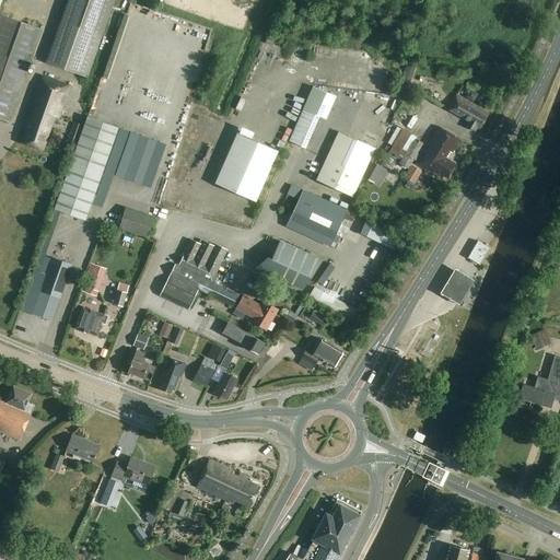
[(67,0),(46,63),(86,78),(113,0),(67,0)]
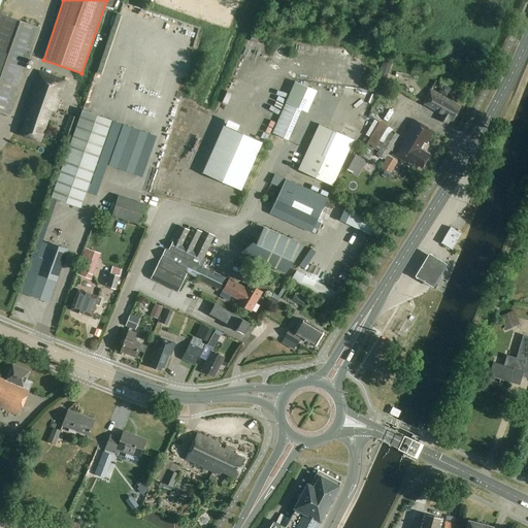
[(0,112),(8,116),(28,60),(38,28),(0,14),(0,112)]
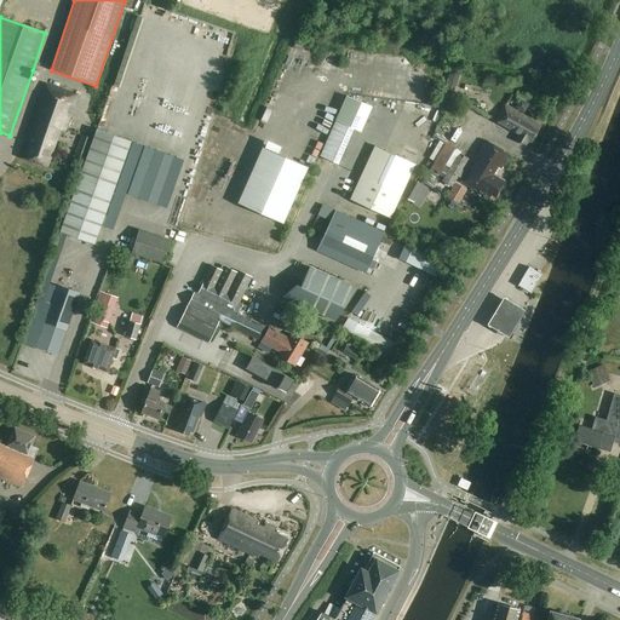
[(449,98),(452,95),(460,72),(453,69),(452,69),(443,92),(443,91),(437,107),(443,109),(449,98)]
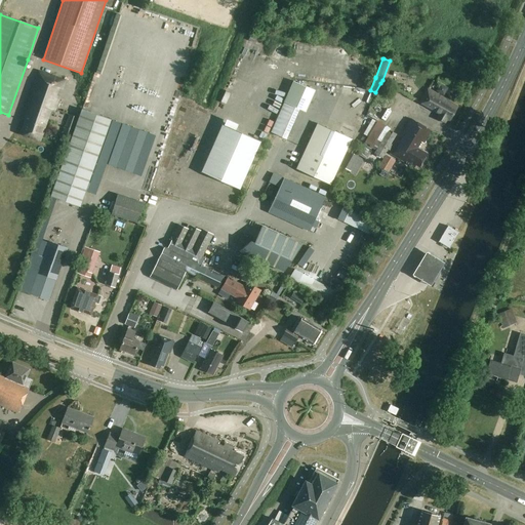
[(27,120),(22,134),(39,140),(50,110),(51,111),(54,112),(54,110),(59,96),(55,95),(58,88),(63,89),(66,80),(39,71),(22,118),(27,120)]
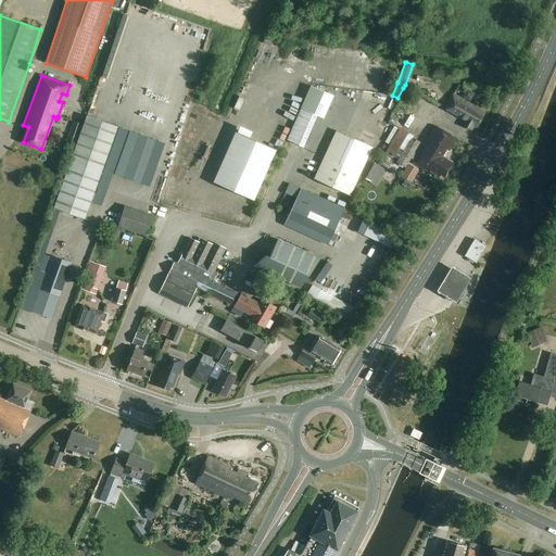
[(204,87),(196,105),(202,108),(211,90),(204,87)]
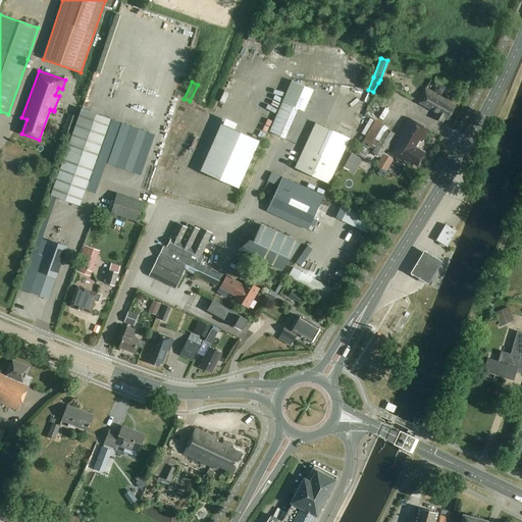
[(383,94),(387,89),(379,83),(375,89),(383,94)]
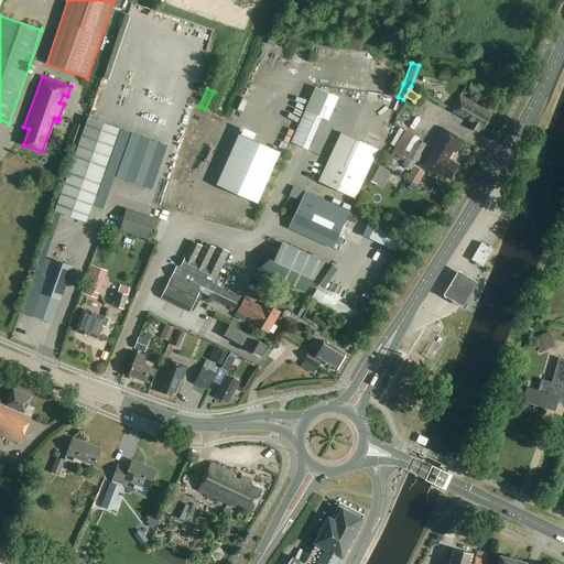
[(484,129),(492,116),(461,95),(452,109),(473,122),(469,128),(478,133),(481,128),(484,129)]
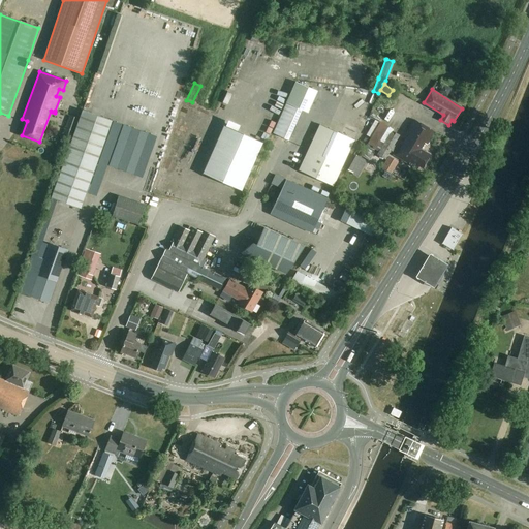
[(275,138),(273,137),(290,98),(276,92),(254,136),(272,145),(275,138)]
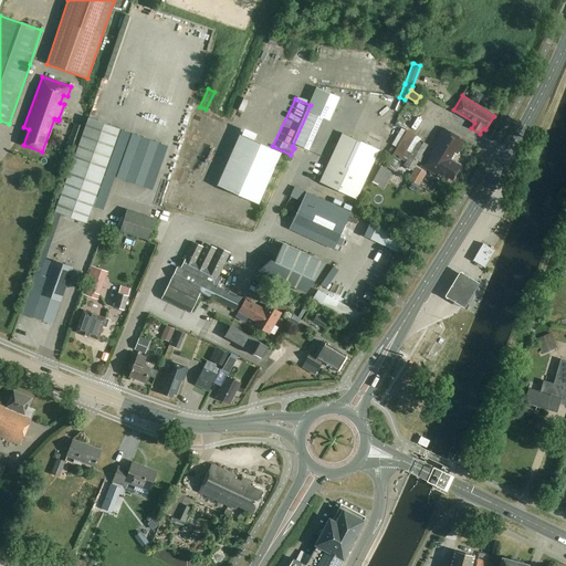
[(54,211),(55,211),(61,213),(86,222),(92,206),(119,129),(88,118),(87,118),(83,128),(80,137),(77,145),(76,149),(73,158),(67,173),(64,181),(61,192),(55,207),(54,211)]
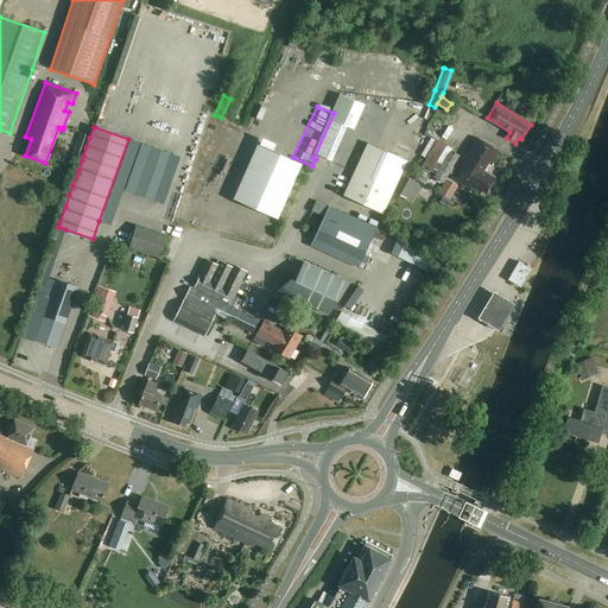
[(483,134),(492,145),(501,138),(493,127),(483,134)]
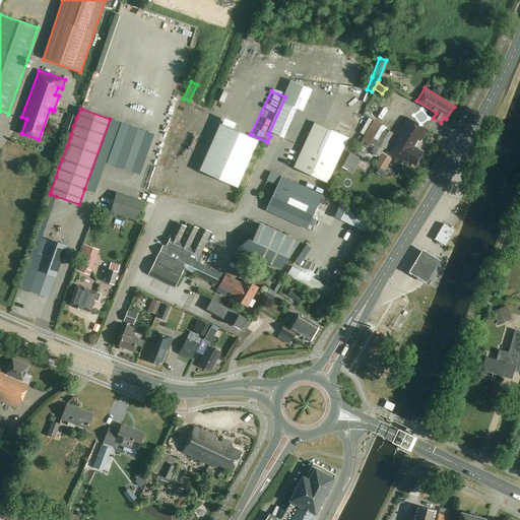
[(68,114),(63,131),(70,134),(76,116),(68,114)]
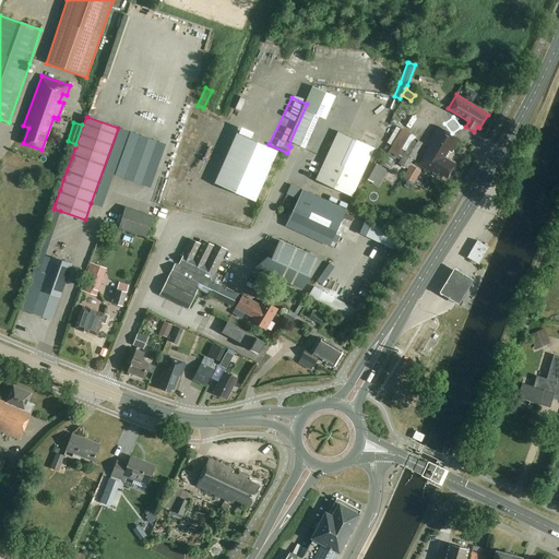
[(395,128),(387,143),(391,145),(401,130),(395,128)]
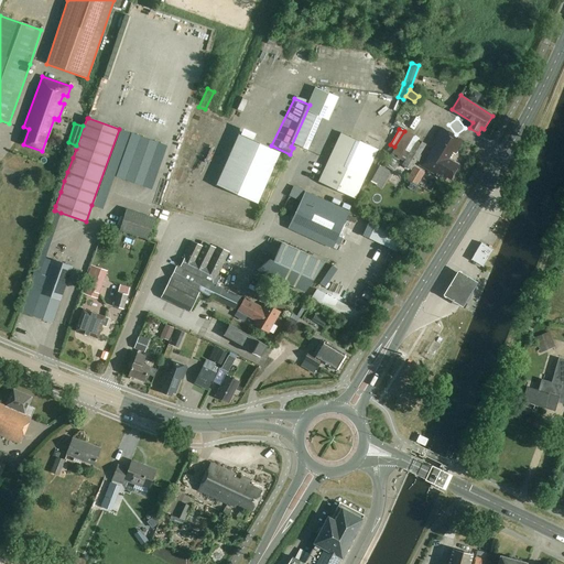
[(443,129),(421,164),(444,179),(446,176),(447,177),(449,179),(458,165),(447,159),(452,151),(453,151),(455,153),(462,141),(443,129)]
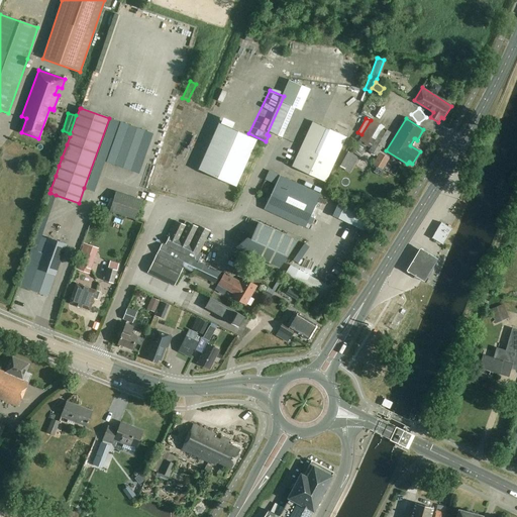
[(234,186),(256,139),(219,122),(198,170),(234,186)]
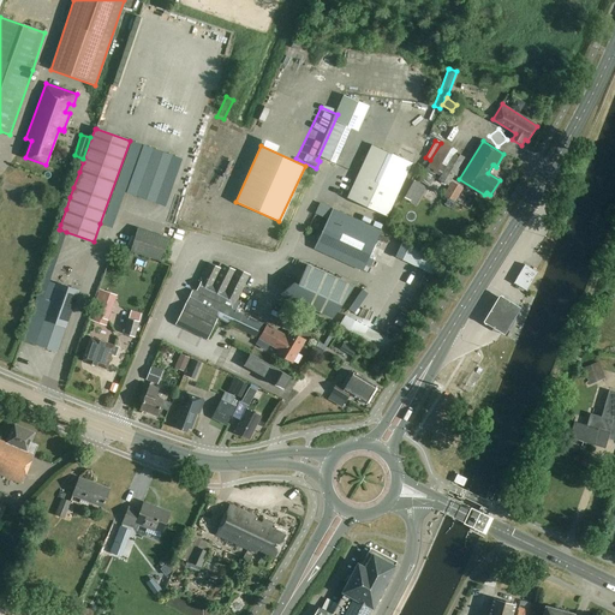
[(347,198),(348,198),(387,216),(411,165),(411,163),(371,145),(347,198)]
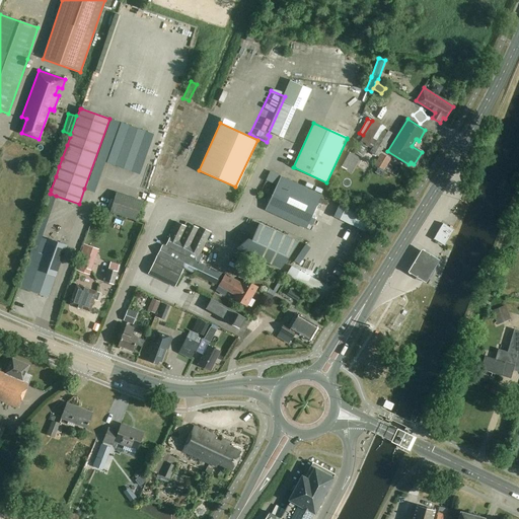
[(165,170),(178,135),(159,128),(146,163),(165,170)]
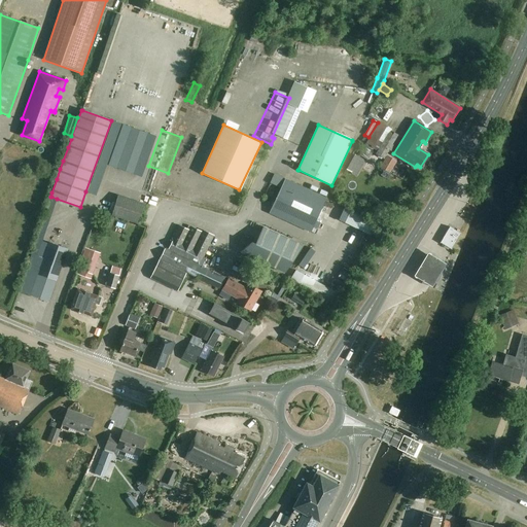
[(375,153),(377,154),(383,159),(384,156),(397,135),(391,131),(390,131),(389,130),(376,151),(375,153)]
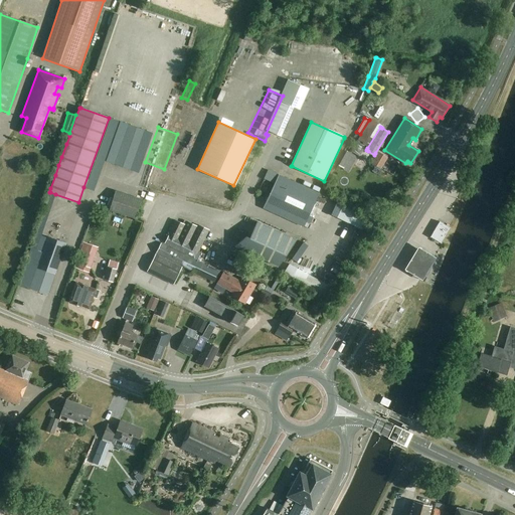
[(359,157),(363,150),(365,148),(356,142),(349,151),(359,157)]
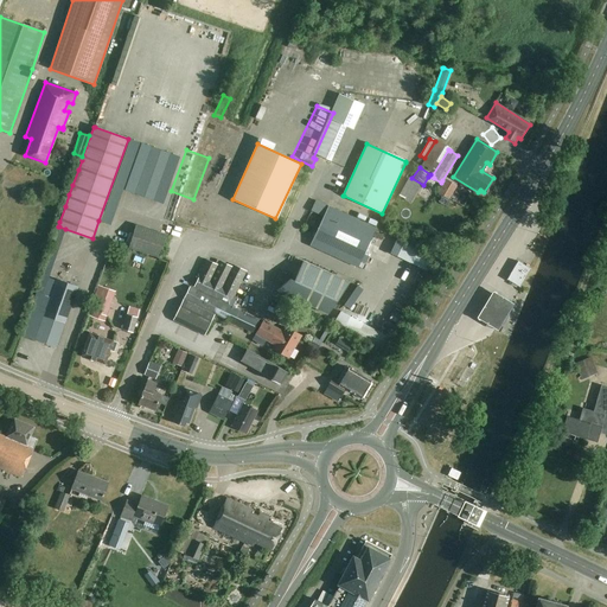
[(457,186),(445,179),(438,193),(448,199),(457,186)]
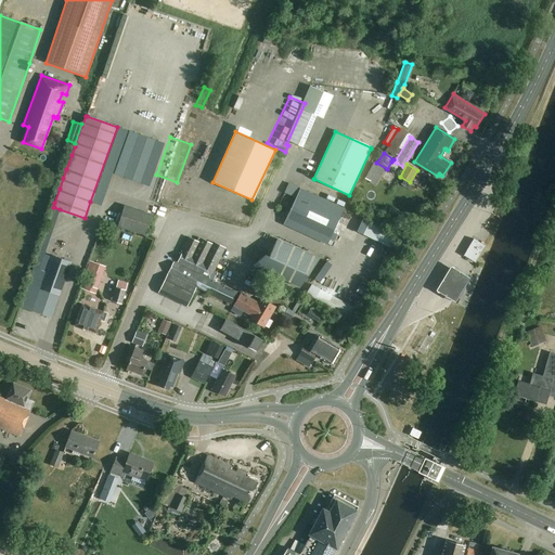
[(326,245),(327,244),(328,241),(333,231),(344,209),(344,208),(343,208),(300,188),(283,224),(326,245)]
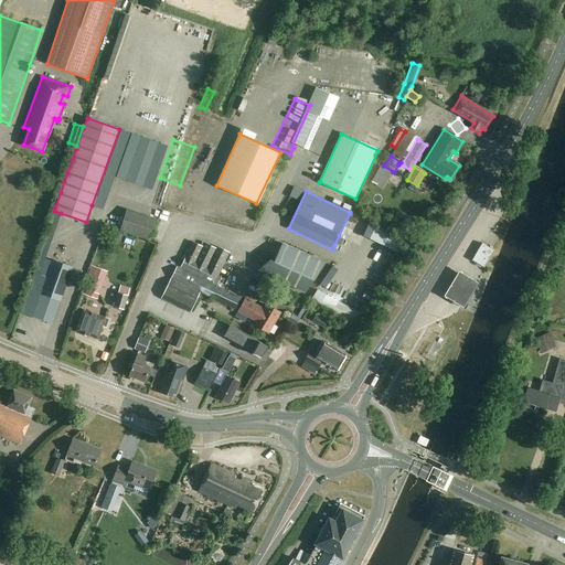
[(217,222),(230,230),(237,215),(225,209),(217,222)]
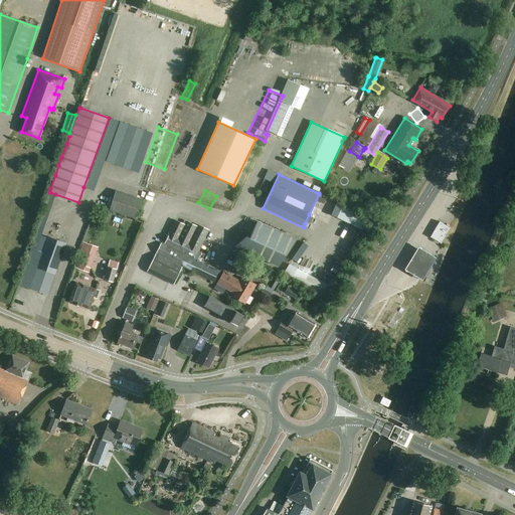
[(135,219),(142,199),(116,191),(109,211),(135,219)]
